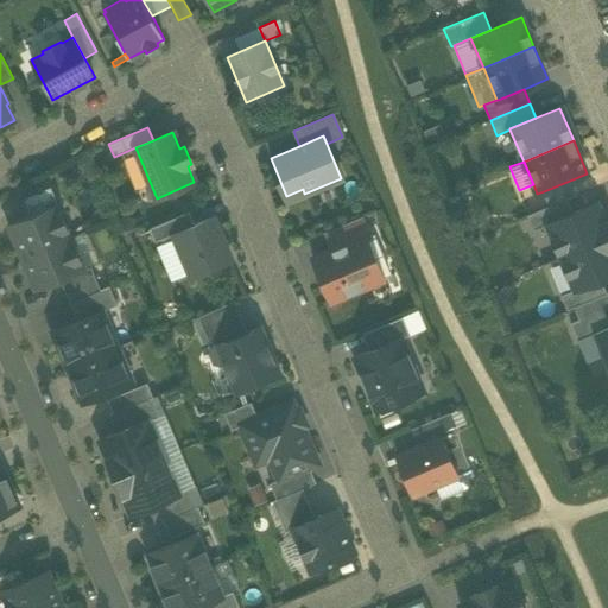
[(578,194),(572,179),(544,191),(550,206),(567,198),(578,194)]
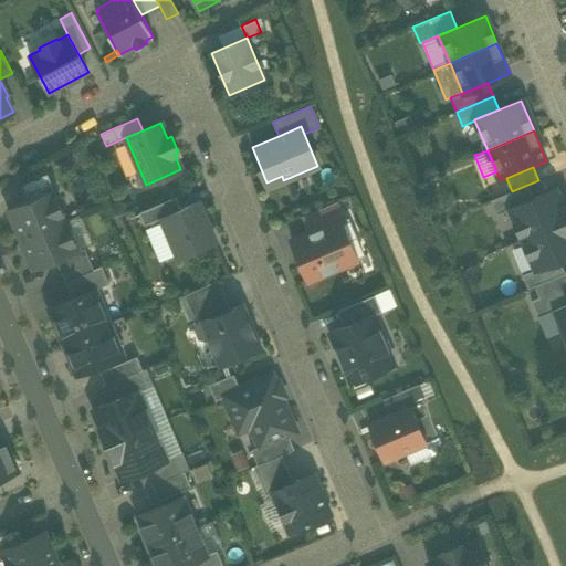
[(22,185),(29,200),(53,190),(54,190),(48,174),(22,185)]
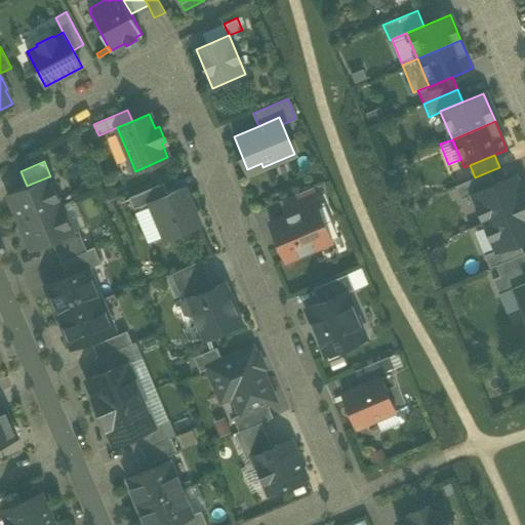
[(460,198),(473,193),(495,184),(489,171),(475,177),(455,186),(460,198)]
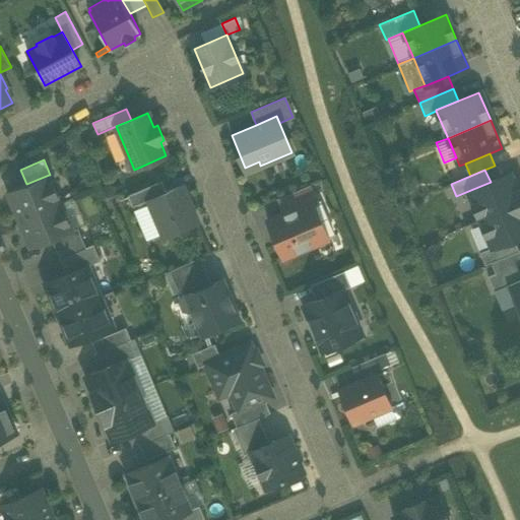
[(468,191),(479,219),(519,202),(519,191),(518,192),(511,174),(491,182),(468,191)]
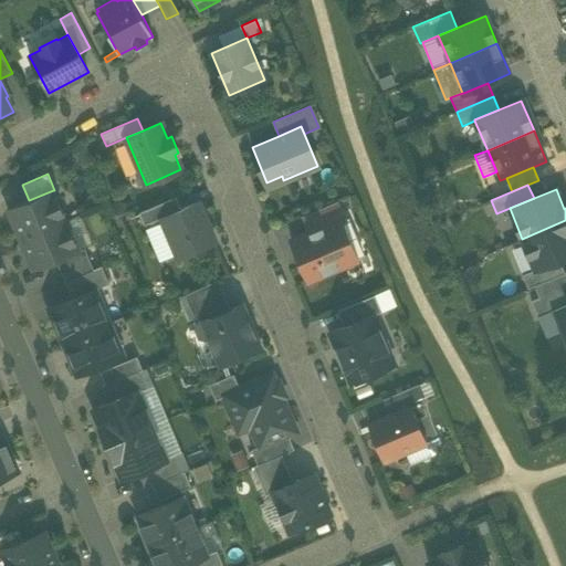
[(8,209),(21,240),(66,221),(53,190),(29,200),(8,209)]
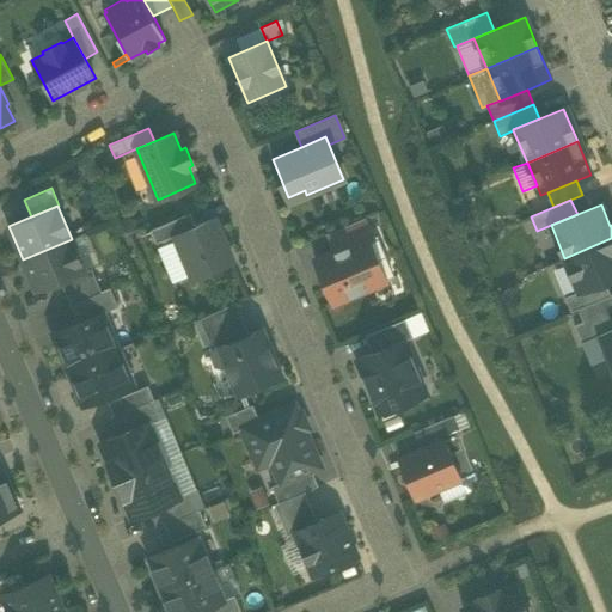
[(151,230),(157,243),(175,236),(196,226),(190,213),(151,230)]
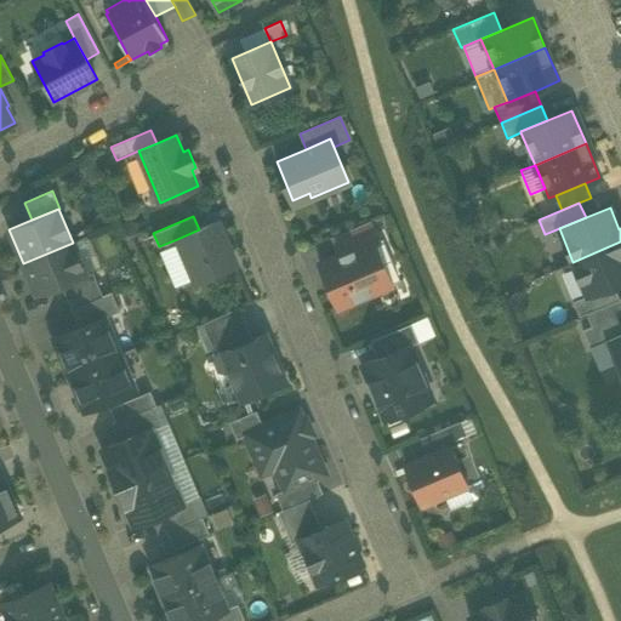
[(194,280),(195,283),(237,266),(218,221),(199,229),(177,239),(177,240),(194,280)]
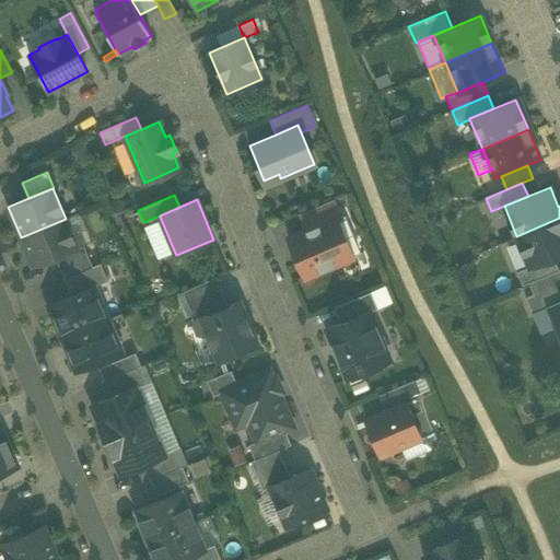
[(334,200),(322,205),(328,221),(337,218),(337,219),(340,217),(334,200)]
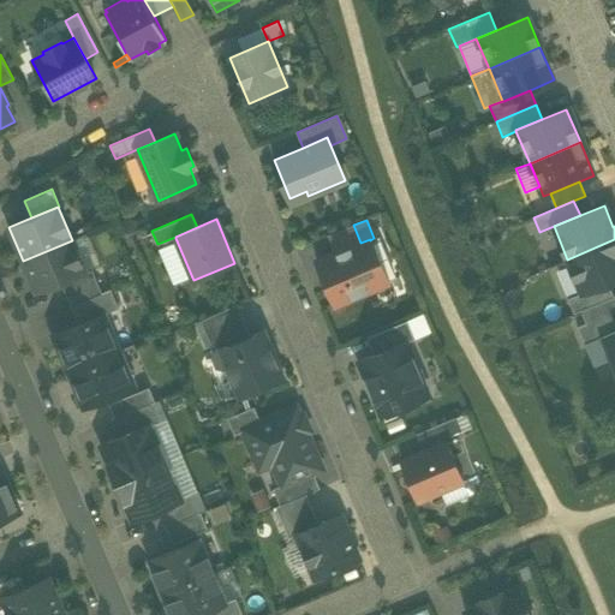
[(328,236),(336,254),(360,243),(353,225),(328,236)]
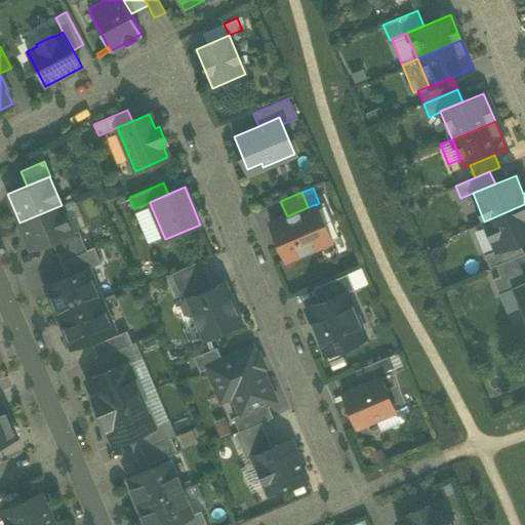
[(323,202),(319,203),(316,205),(323,223),(330,219),(323,202)]
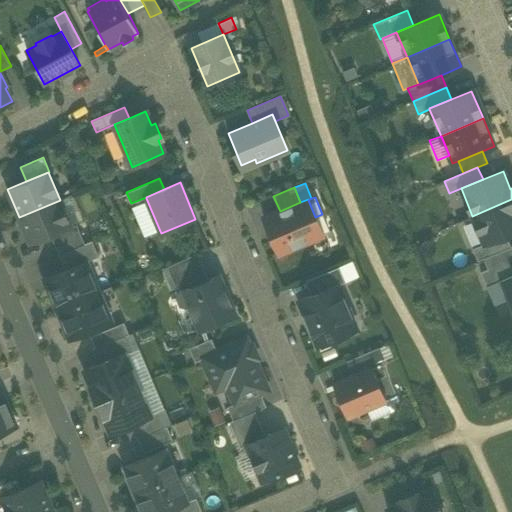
[(160,231),(146,198),(131,205),(145,237),(160,231)]
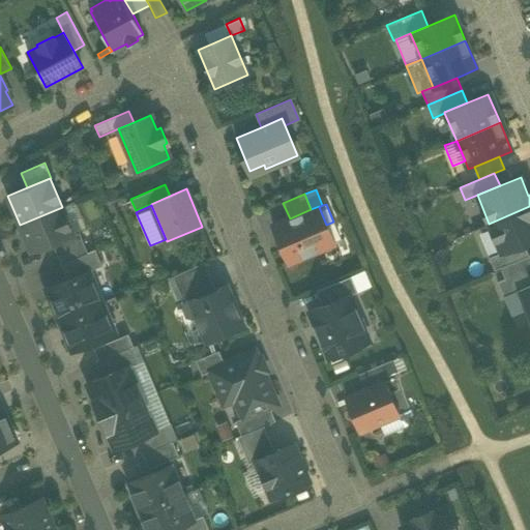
[(272,226),(289,262),(334,243),(333,241),(341,239),(333,222),(326,225),(319,207),(319,206),(311,209),(290,218),(272,226)]
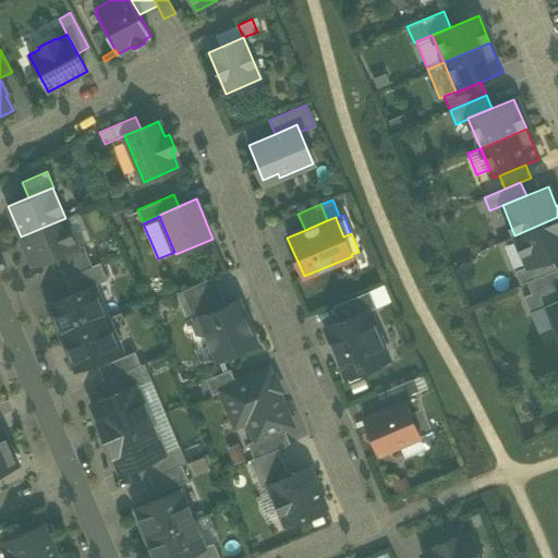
[(557,217),(514,235),(517,240),(528,265),(552,255),(557,252),(557,217)]
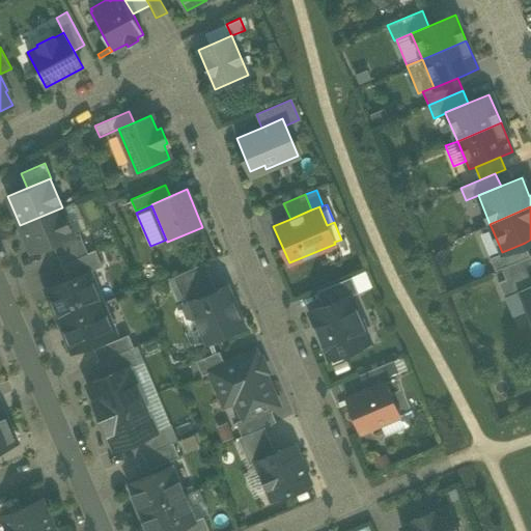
[(74,234),(62,207),(20,225),(31,253),(53,244),(74,235),(74,234)]
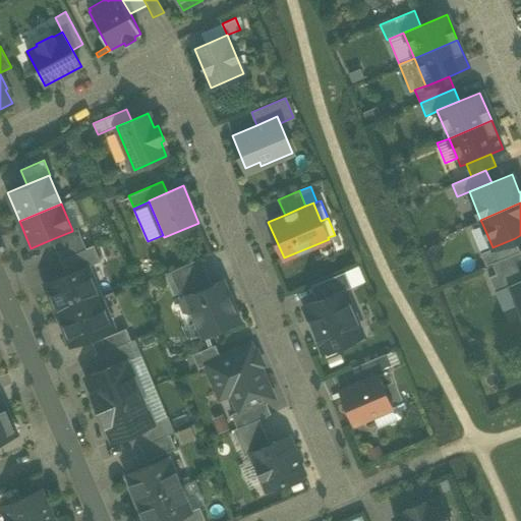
[(471,229),(481,252),(493,247),(482,224),(471,229)]
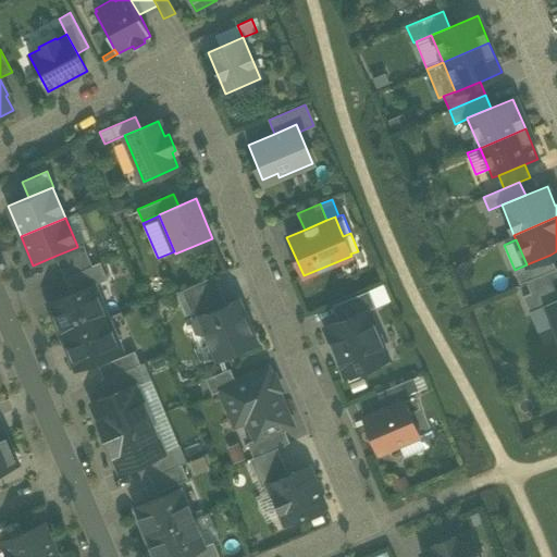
[(56,256),(64,276),(93,264),(84,244),(77,246),(77,247),(56,256)]
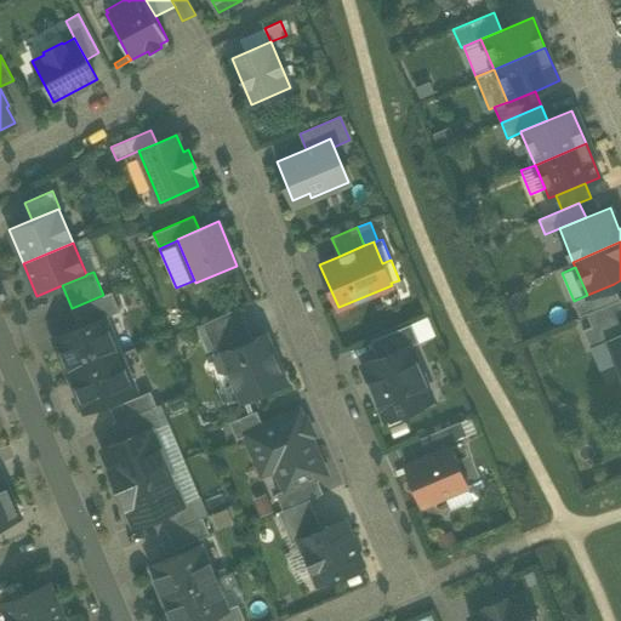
[(614,284),(587,295),(574,301),(580,315),(586,312),(620,298),(614,284)]
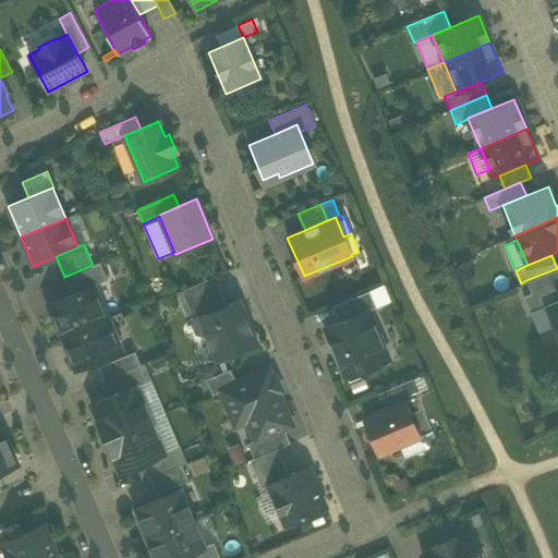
[(100,262),(93,265),(64,277),(71,293),(93,284),(94,284),(108,279),(100,262)]
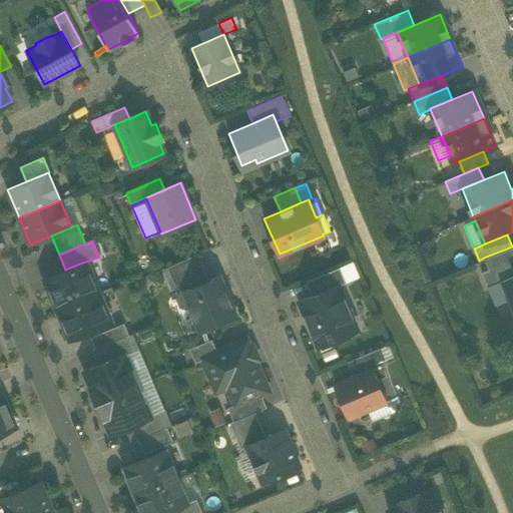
[(500,281),(512,275),(512,245),(512,246),(484,258),(489,270),(481,273),(487,286),(500,281)]
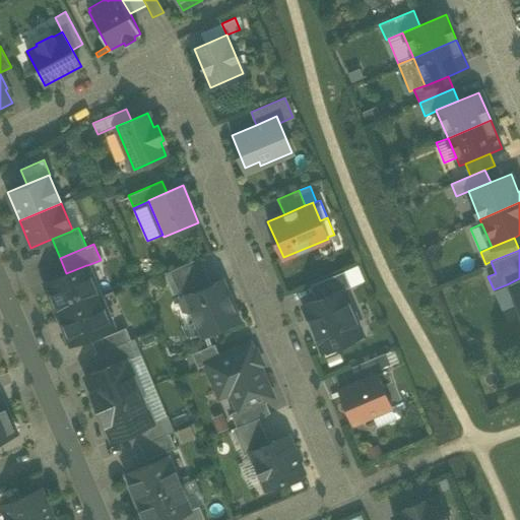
[(171,269),(180,291),(209,279),(200,257),(171,269)]
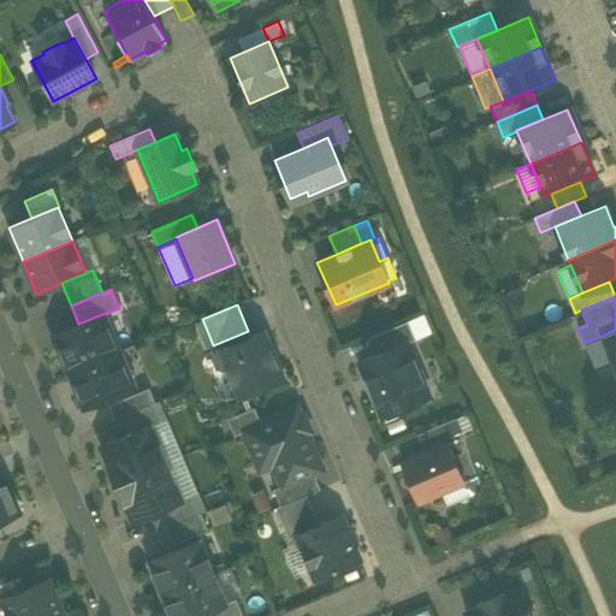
[(415,337),(432,330),(425,313),(408,319),(415,337)]
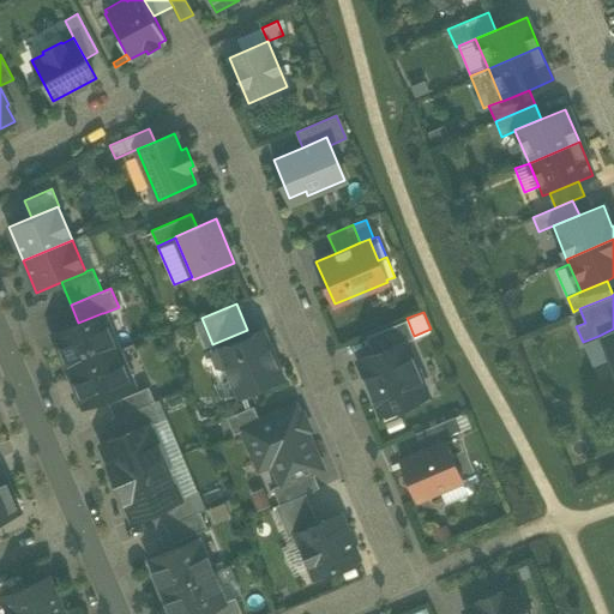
[(54,333),(70,371),(119,350),(103,313),(102,313),(78,323),(54,333)]
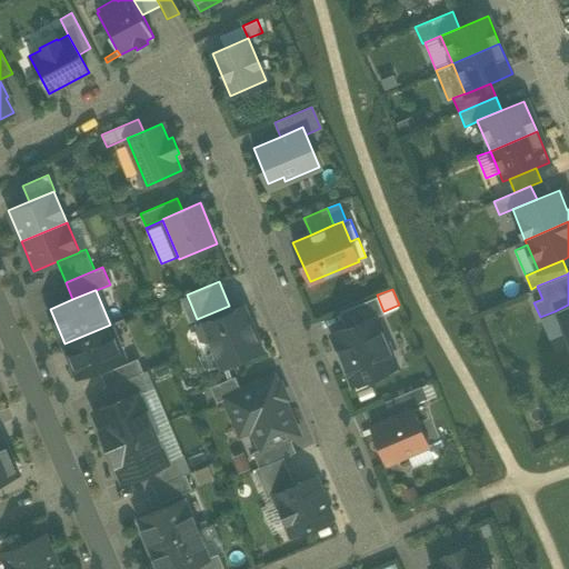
[(339,311),(347,328),(375,316),(376,317),(383,313),(377,296),(339,311)]
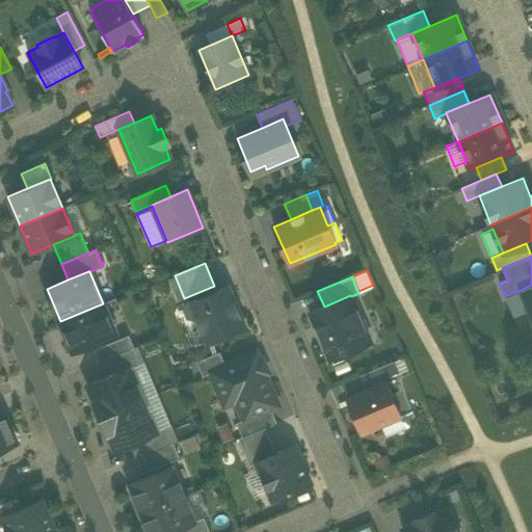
[(196,318),(207,343),(245,326),(228,285),(189,301),(184,308),(188,317),(196,318)]
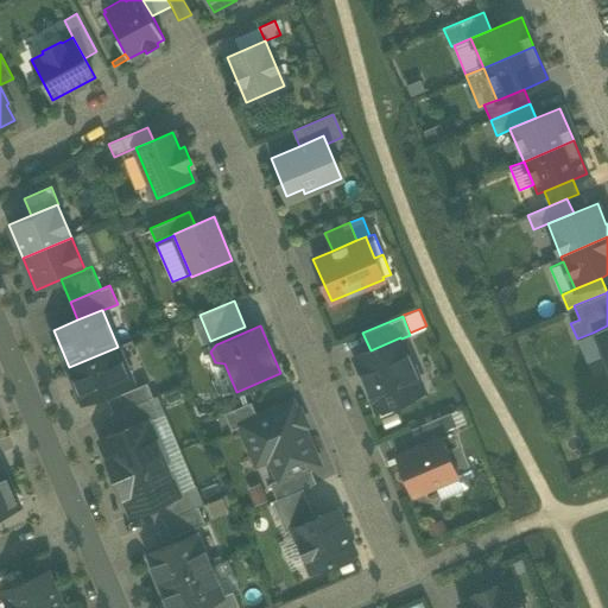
[(607,325),(593,333),(607,367),(607,325)]
